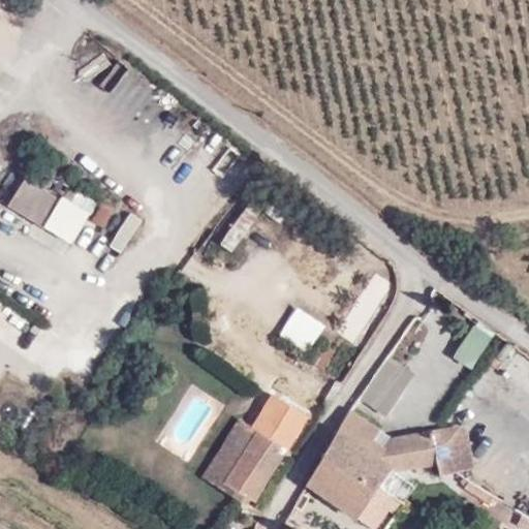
[(62,200),(25,178),(18,189),(8,205),(44,227),(62,200)]
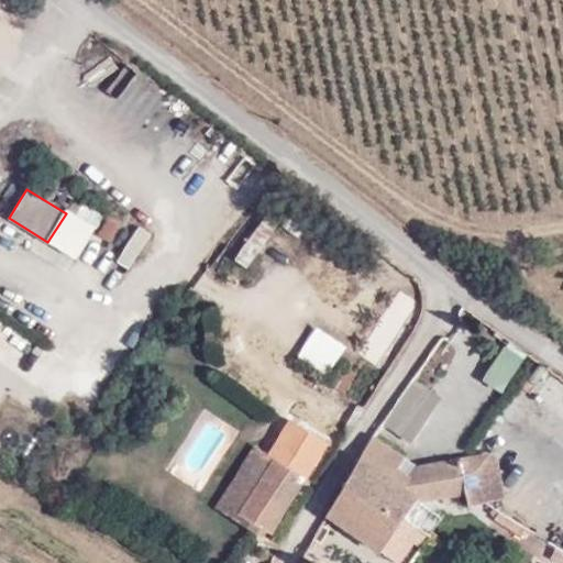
[(95,229),(67,211),(66,213),(47,242),(75,260),(95,229)]
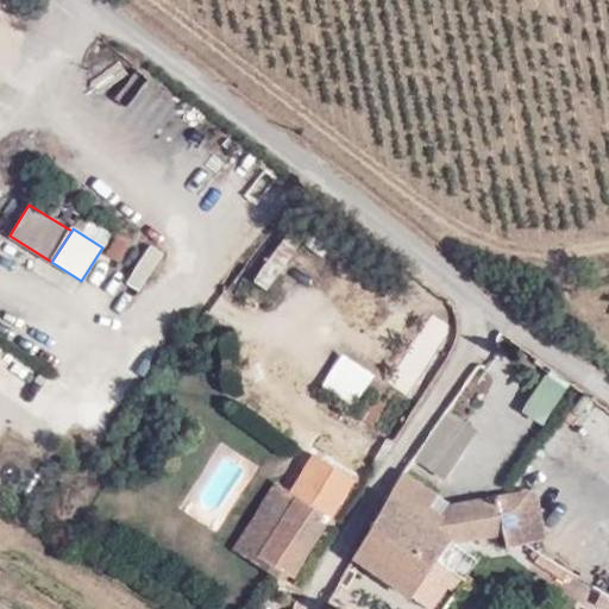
[(119,262),(131,239),(118,232),(106,255),(119,262)]
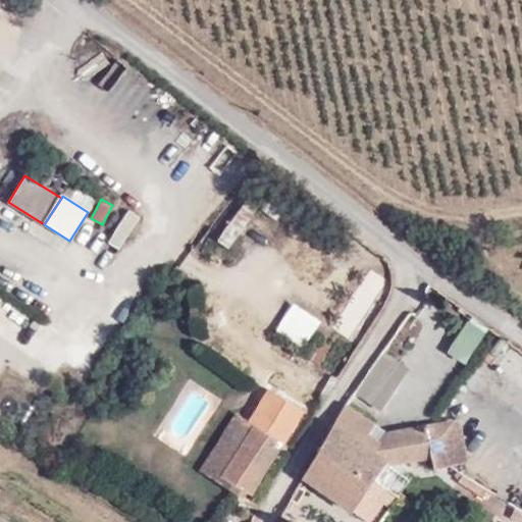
[(124,208),(108,241),(122,248),(139,215),(124,208)]
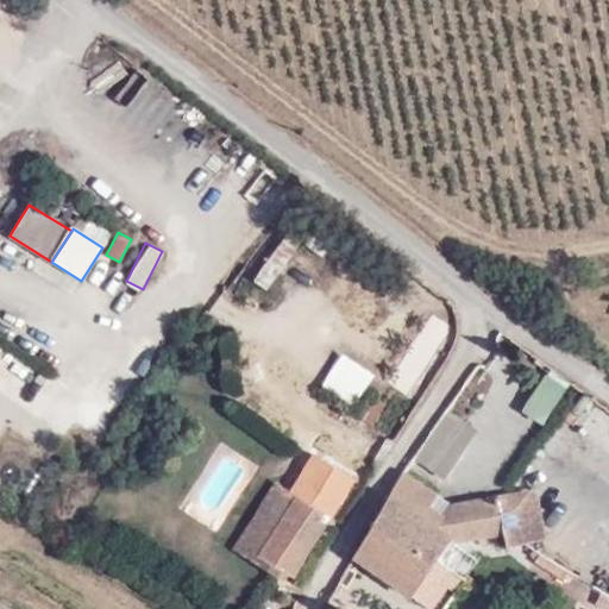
[(278,248),(251,282),(264,293),(290,257),(278,248)]
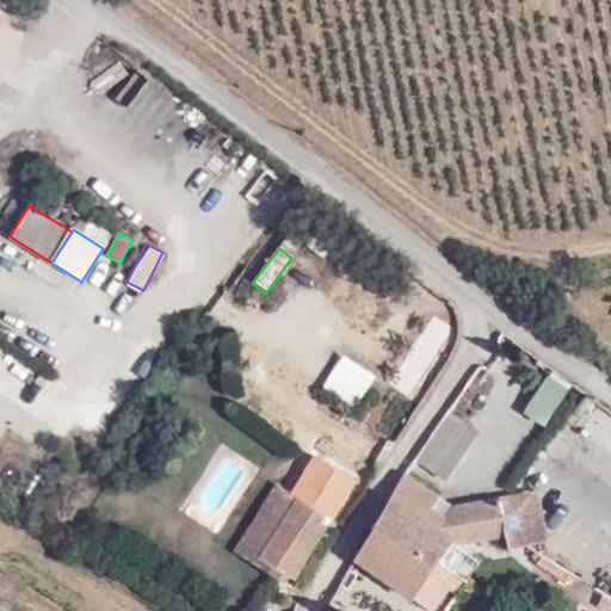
[(321,386),(353,408),(375,377),(341,355),(321,386)]
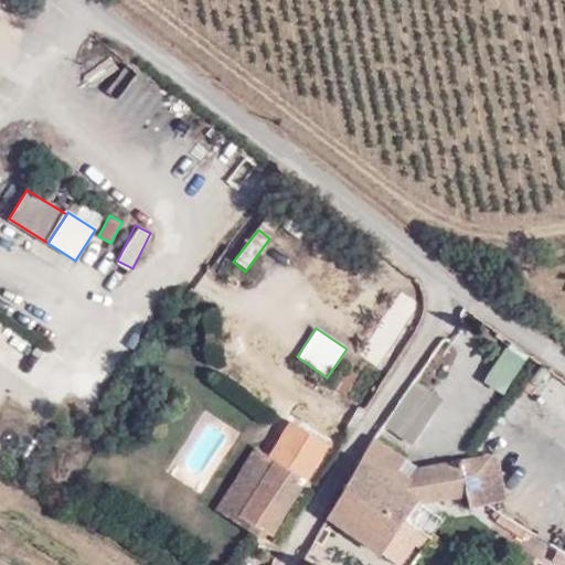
[(411,448),(443,402),(414,382),(382,428),(411,448)]
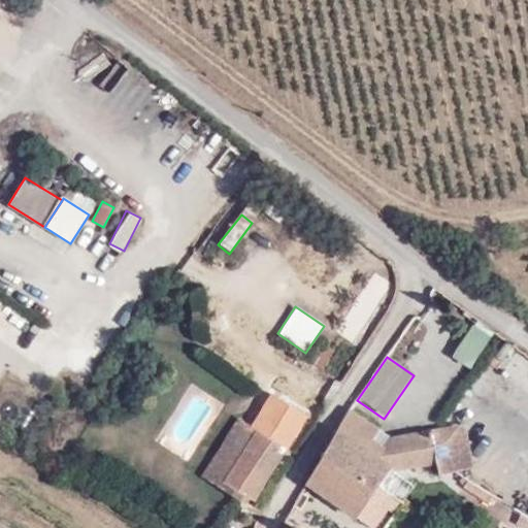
[(394,437),(349,408),(306,486),(356,525),(392,475),(435,465),(438,475),(473,467),(465,423),(394,437)]
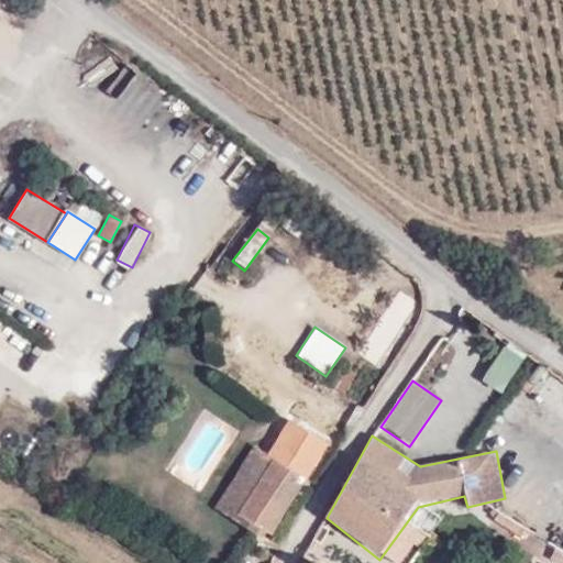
[(309,481),(254,446),(216,508),(271,542),(309,481)]
